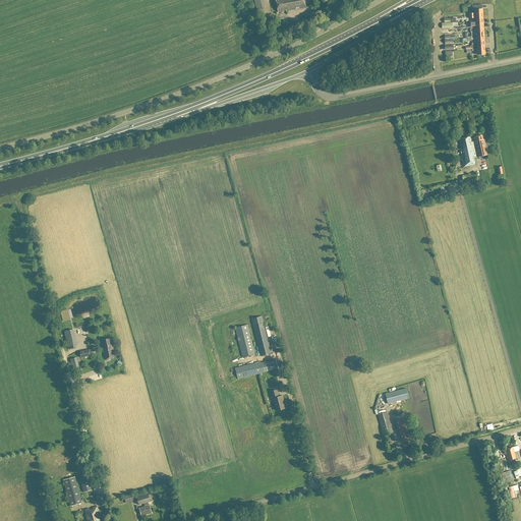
[(305,8),(303,0),(275,0),(278,13),(305,8)]
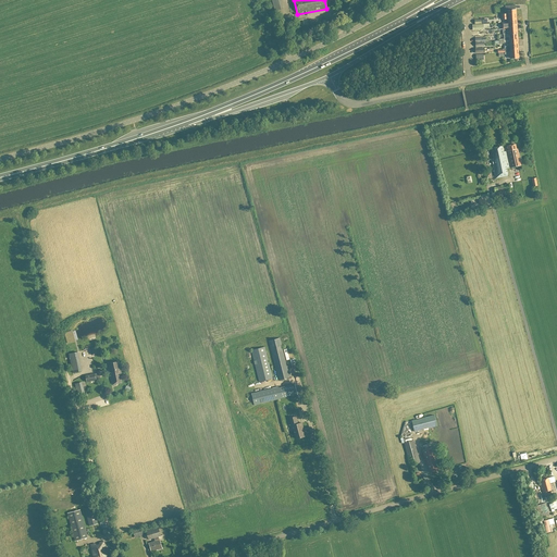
[(502,17),(516,16),(516,10),(515,10),(515,5),(505,7),(505,11),(507,11),(508,14),(502,15),(502,17)]
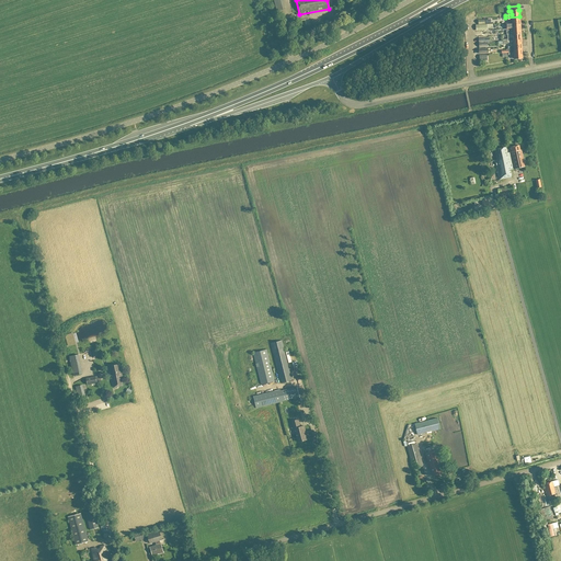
[(519,147),(511,148),(512,153),(511,153),(514,169),(524,167),(521,151),(519,151),(519,147)]
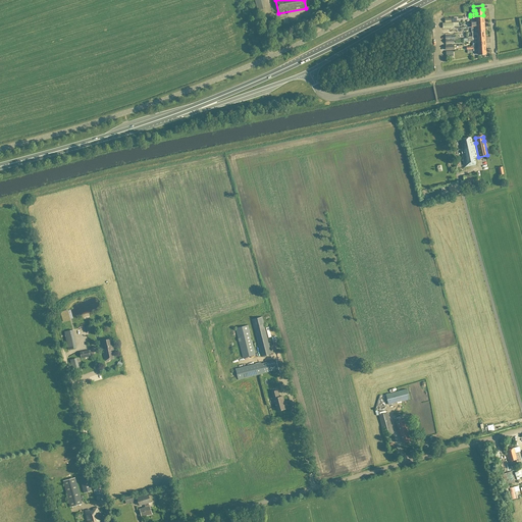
[(470,138),(460,140),(462,150),(461,150),(464,168),(476,165),(474,159),(476,159),(473,143),(471,143),(470,138)]
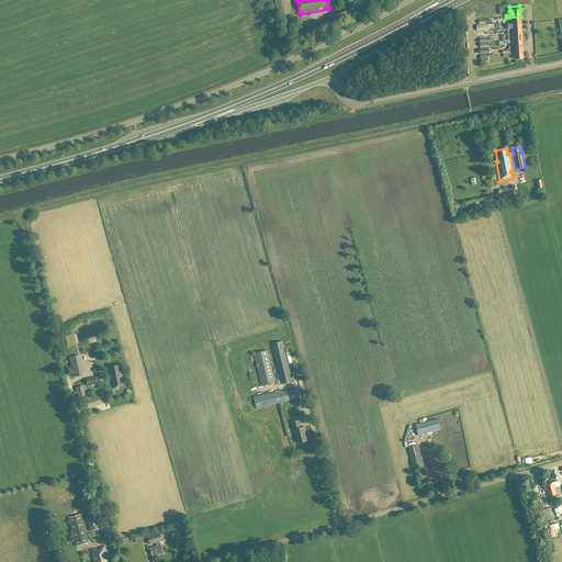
[(498,190),(499,199),(515,195),(513,187),(498,190)]
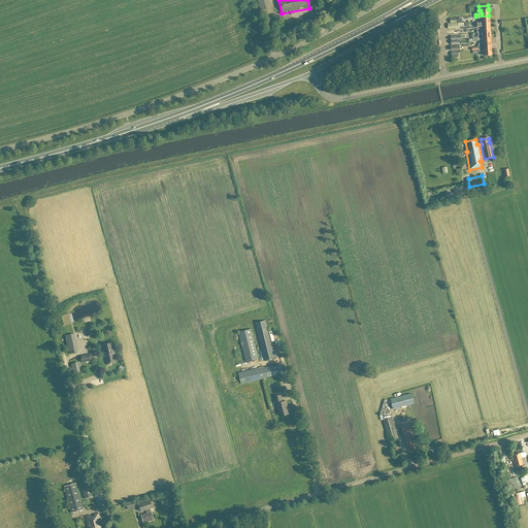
[(71,323),(69,314),(62,316),(65,325),(71,323)]
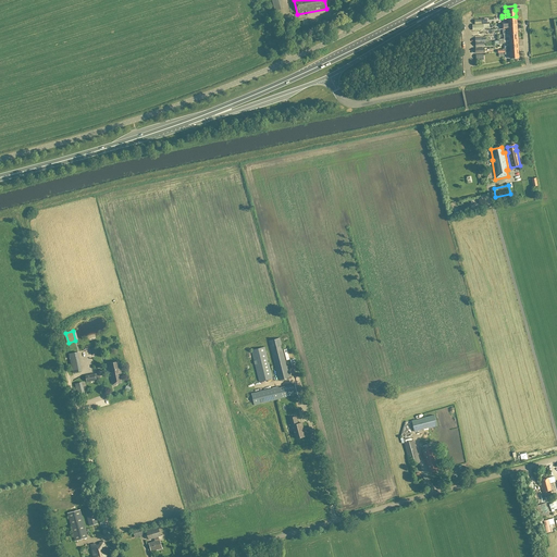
[(280,338),(268,342),(277,381),(289,378),(280,338)]
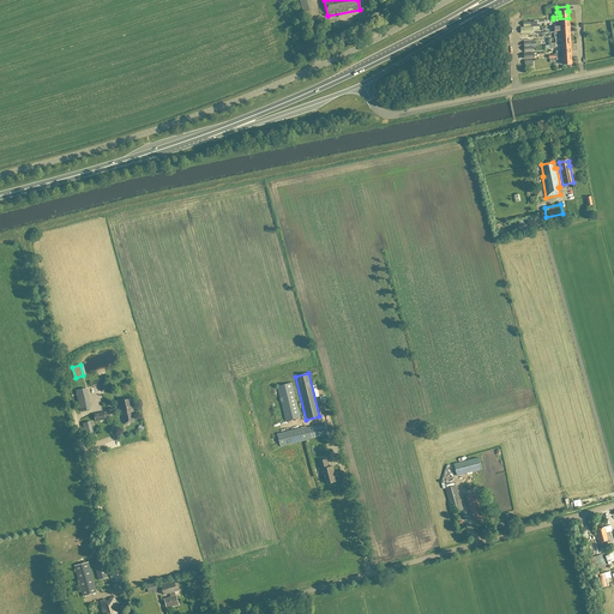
[(292,384),(277,387),(286,422),(300,419),(292,384)]
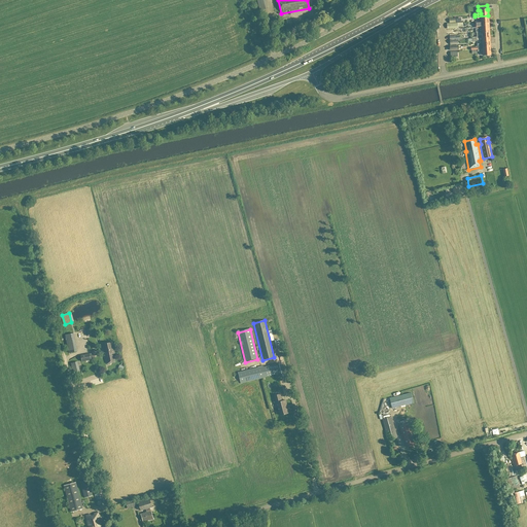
[(65,336),(68,353),(77,352),(73,334),(65,336)]
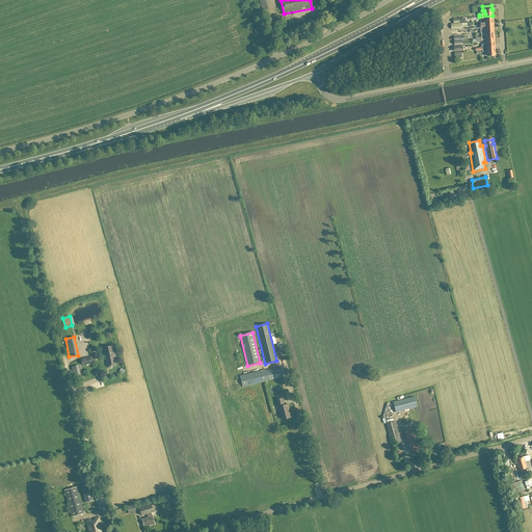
[(114,349),(113,349),(113,346),(103,348),(105,360),(107,360),(108,368),(116,366),(114,357),(115,357),(114,353),(115,353),(116,352),(115,349),(114,349)]
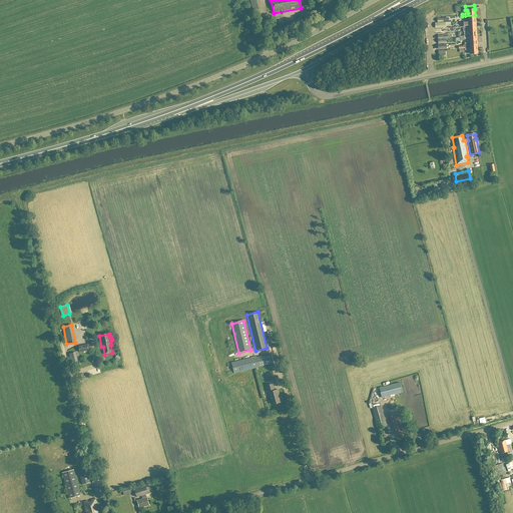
[(212,339),(204,341),(209,359),(217,357),(212,339)]
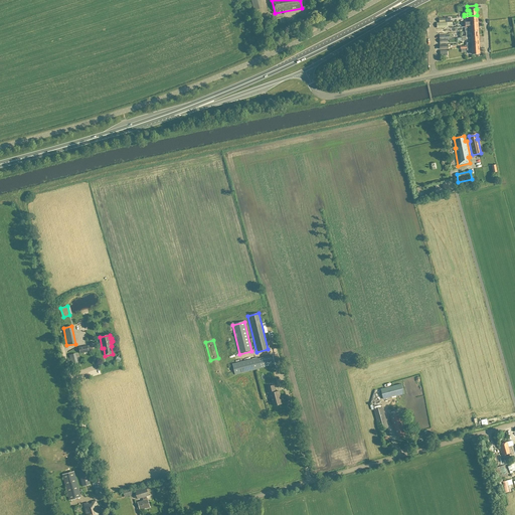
[(78,366),(75,354),(69,355),(72,367),(78,366)]
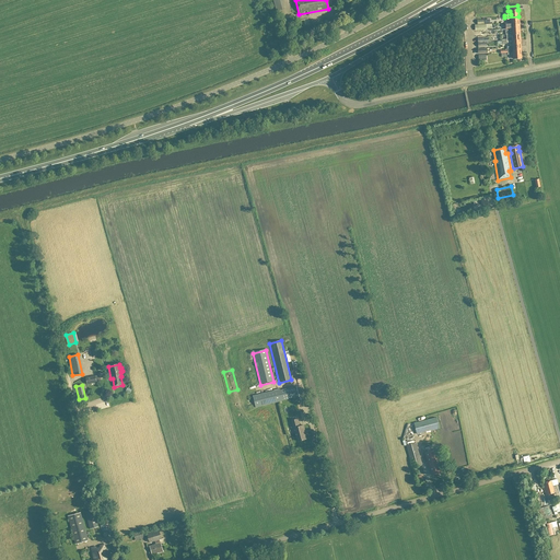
[(280,389),(252,396),(255,408),(299,397),(295,387),(280,391),(280,389)]
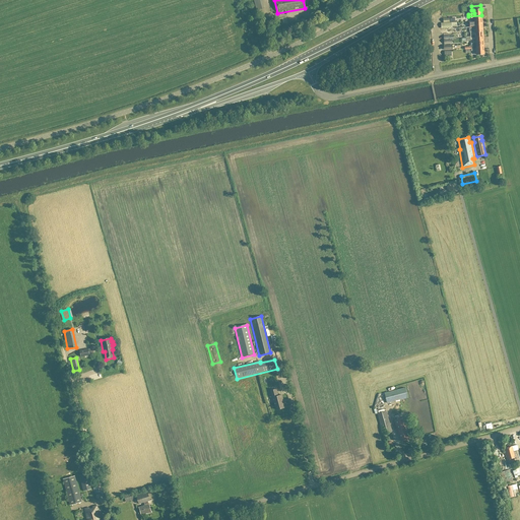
[(225,375),(216,377),(220,390),(229,387),(225,375)]
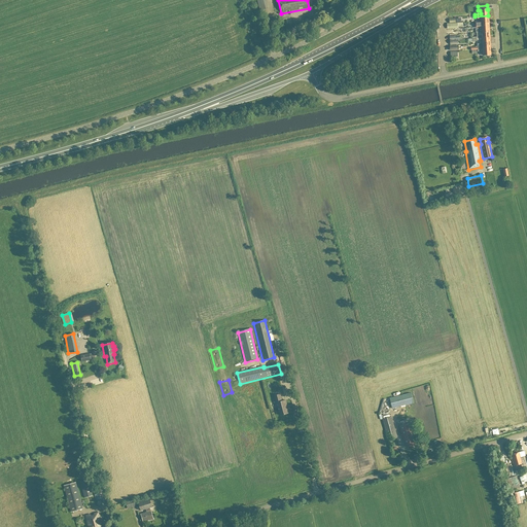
[(407,394),(389,398),(392,409),(413,403),(411,393),(407,394)]
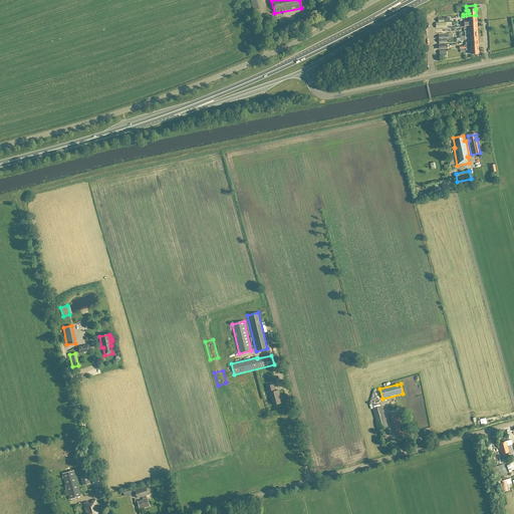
[(273,384),(267,387),(270,398),(271,398),(272,406),(280,404),(278,396),(279,396),(278,391),(275,392),(273,384)]
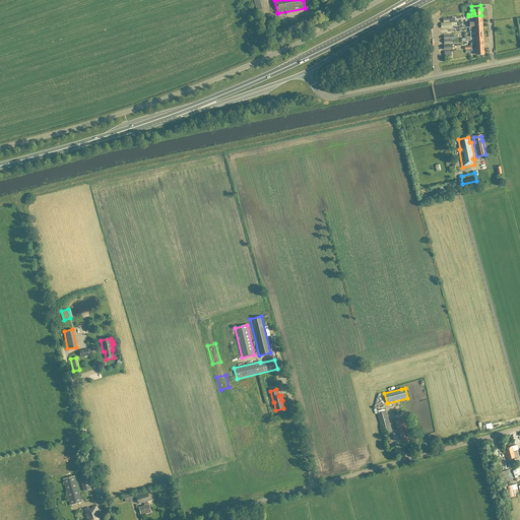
[(401,415),(398,407),(392,410),(395,417),(401,415)]
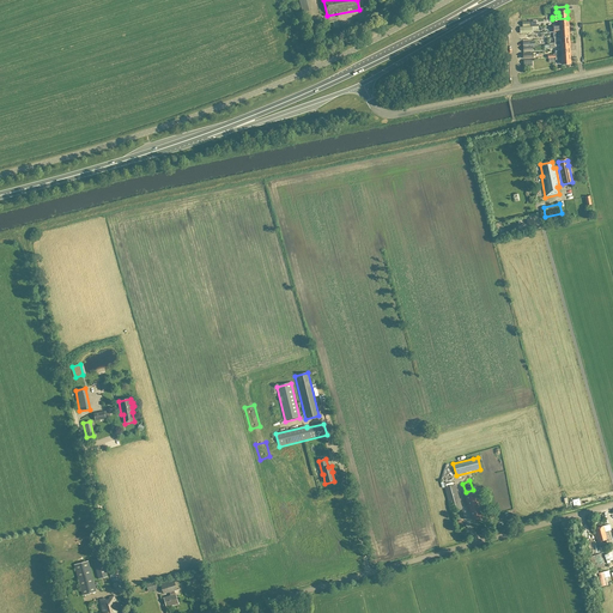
[(455,485),(444,489),(451,514),(462,510),(455,485)]
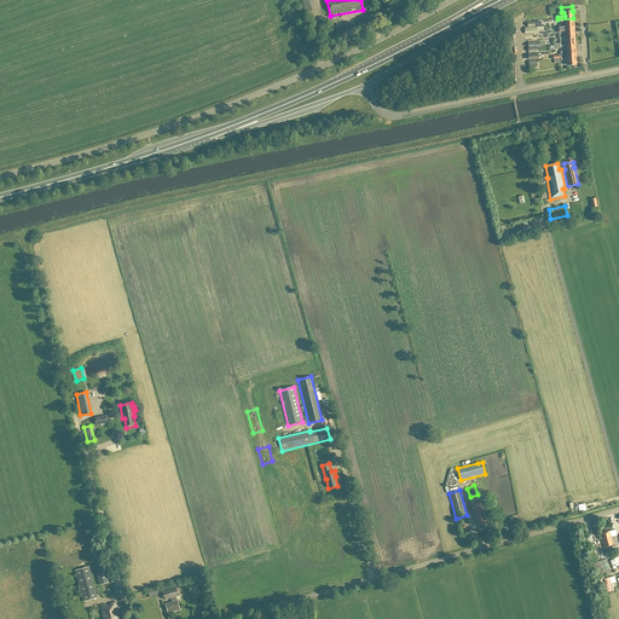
[(481,498),(469,502),(473,518),(474,516),(476,526),(487,524),(485,514),(481,498)]
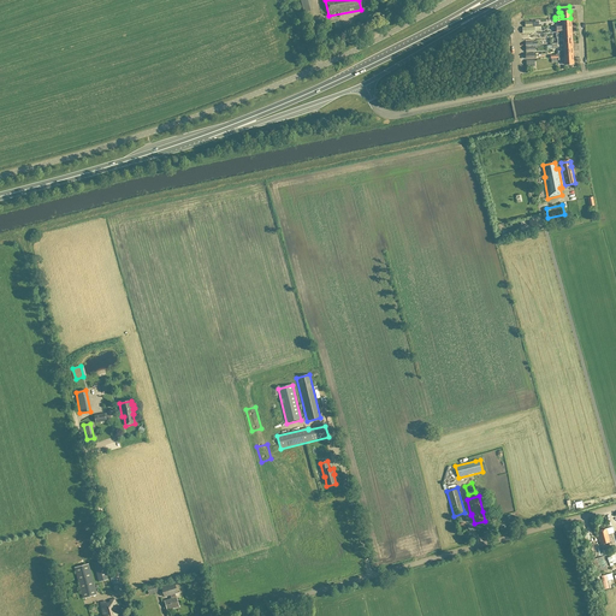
[(614,542),(612,542),(611,534),(608,534),(606,529),(597,532),(598,537),(600,545),(611,543),(611,544),(614,544),(614,542)]
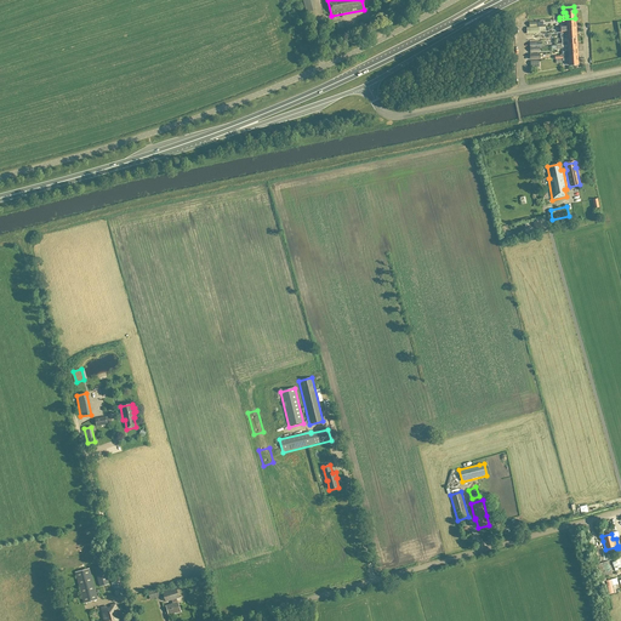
[(613,575),(608,562),(594,565),(600,584),(604,582),(603,582),(605,581),(604,577),(613,575)]
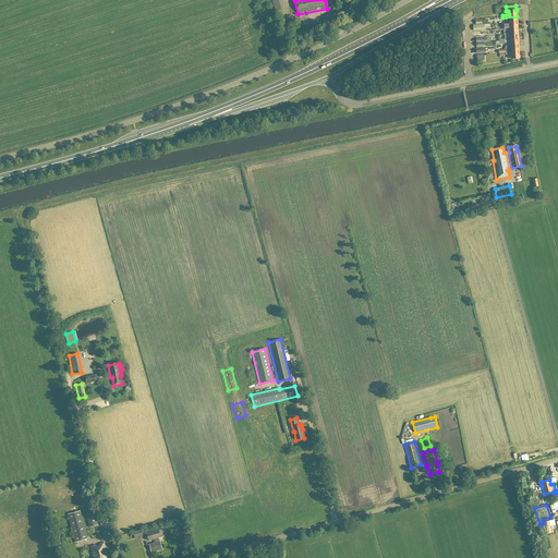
[(93,508),(85,510),(89,528),(97,525),(93,508)]
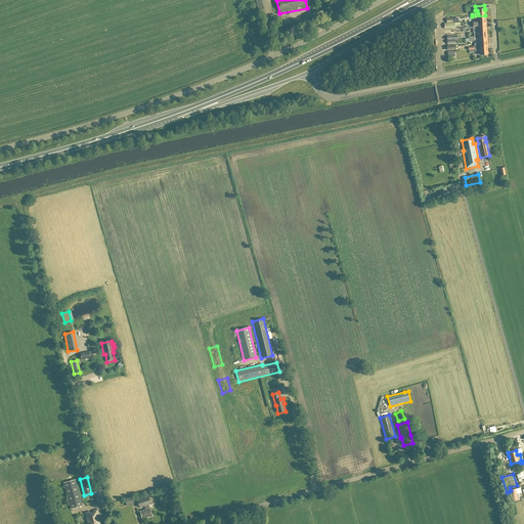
[(75,480),(62,483),(70,510),(82,507),(75,480)]
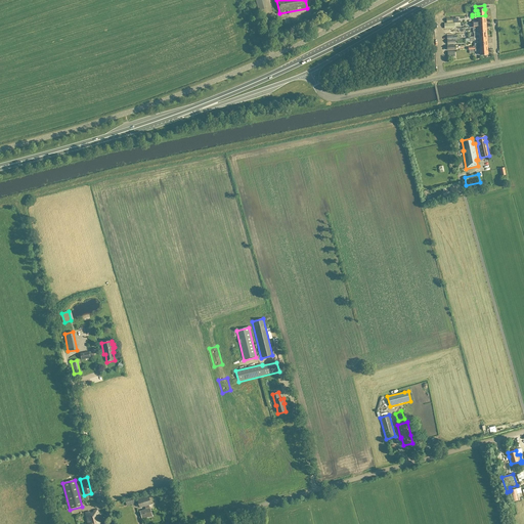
[(512,490),(514,500),(518,500),(516,494),(519,493),(521,493),(521,492),(520,488),(512,490)]
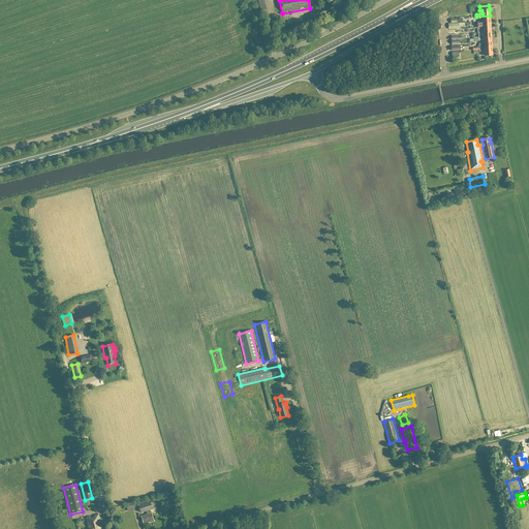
[(150,501),(138,505),(141,514),(146,511),(147,515),(142,517),(144,524),(151,522),(151,523),(154,522),(151,514),(150,510),(152,509),(150,501)]
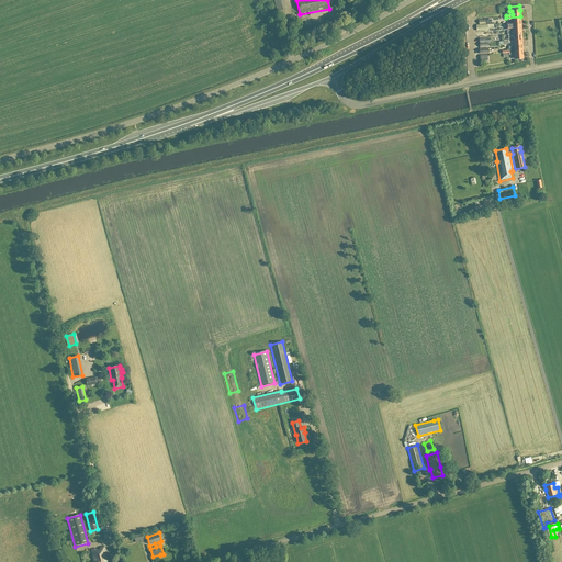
[(97,551),(96,549),(91,551),(93,561),(108,561),(104,547),(99,548),(100,550),(97,551)]
